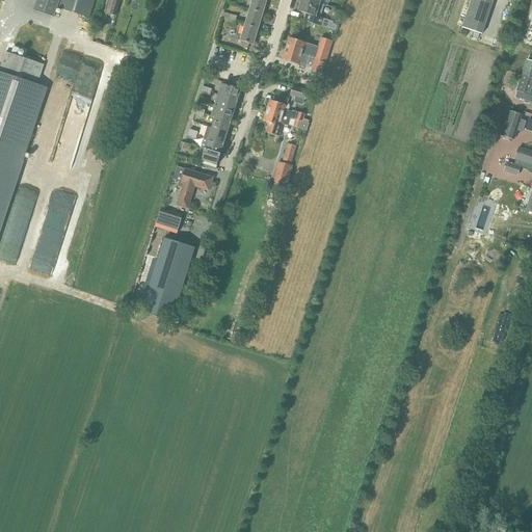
[(55,17),(58,8),(89,19),(96,0),(37,0),(34,10),(55,17)]
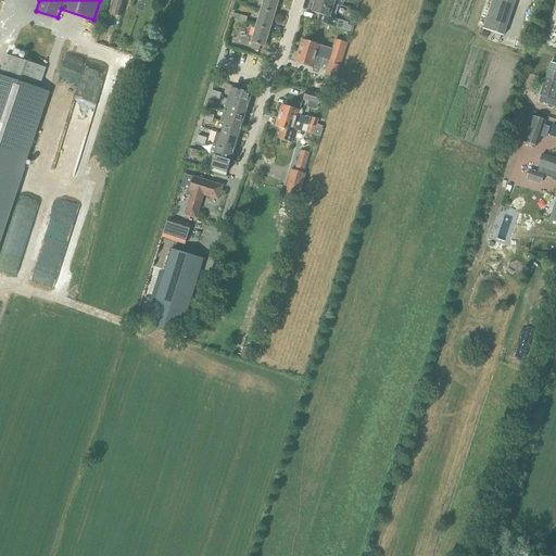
[(124,0),(113,0),(110,13),(121,16),(126,0),(124,0)]
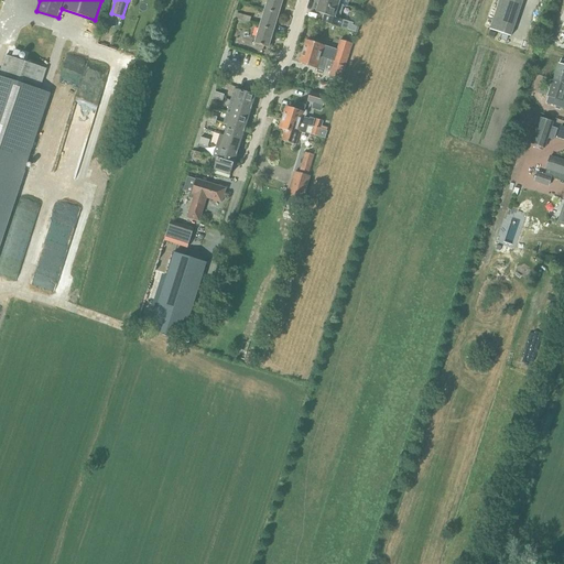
[(267,0),(264,10),(279,14),(283,0),(267,0)]
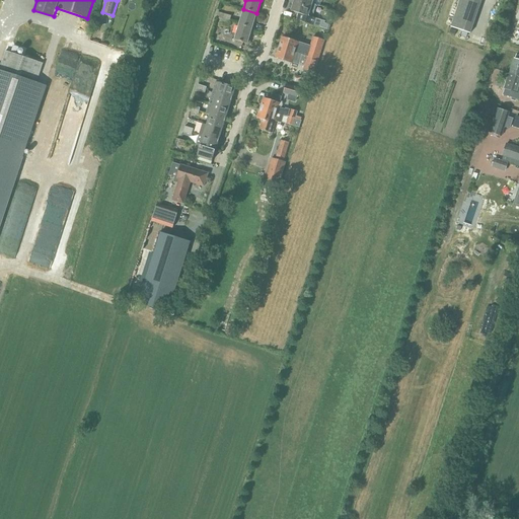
[(299,13),(297,20),(327,29),(329,25),(325,23),(325,21),(322,20),(312,17),(316,5),(313,4),(300,0),(294,0),(291,11),(299,13)]
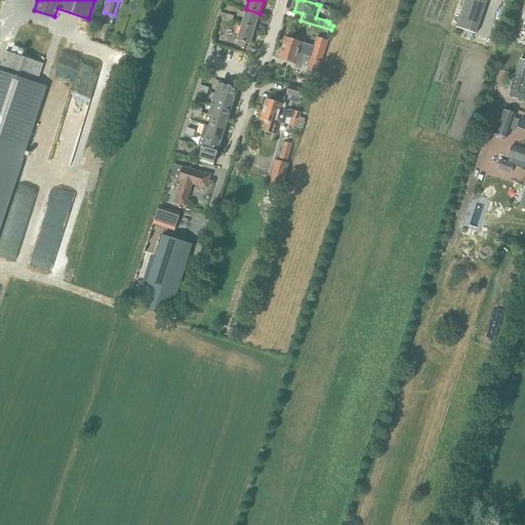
[(465,0),(456,28),(476,34),(487,0),(465,0)]
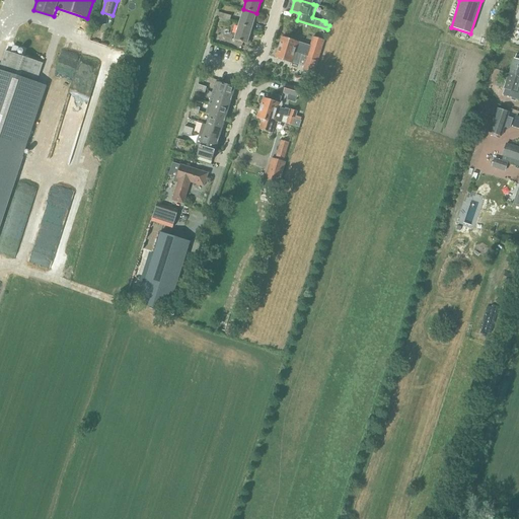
[(239,24),(252,28),(256,13),(243,9),(239,24)]
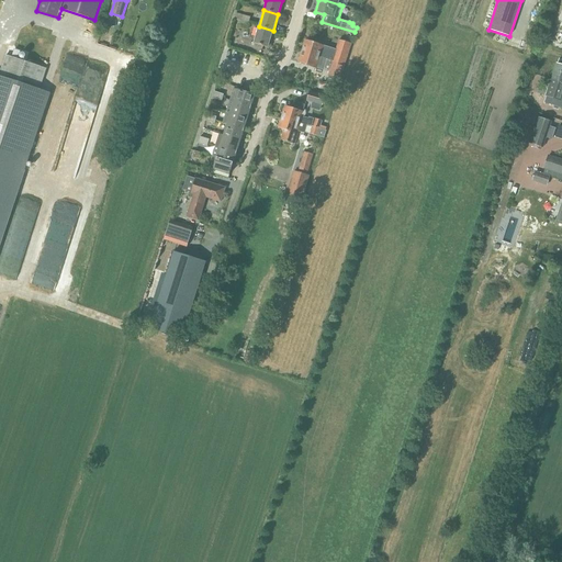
[(235,20),(242,22),(242,21),(249,23),(250,18),(244,15),(243,15),(237,13),(235,20)]
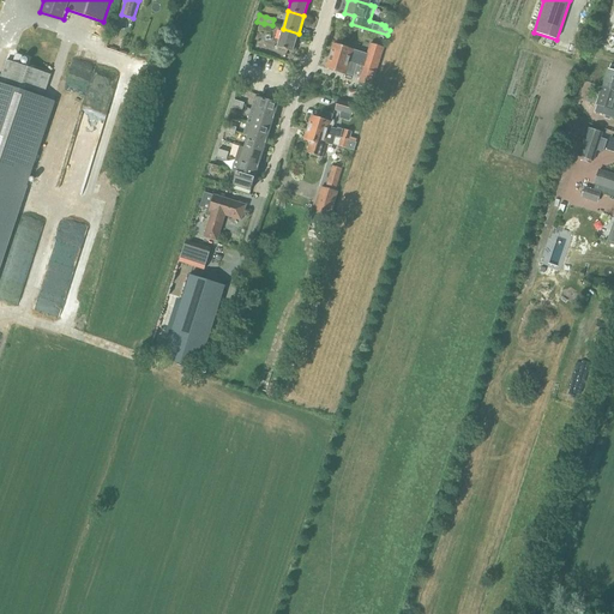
[(277,47),(293,52),(299,34),(283,29),(277,47)]
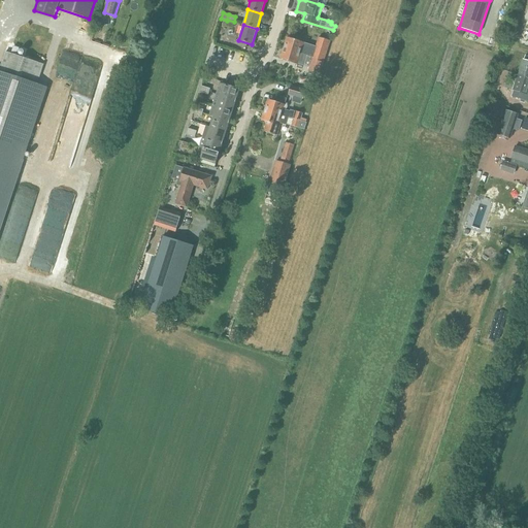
[(319,37),(316,47),(288,38),(285,48),(324,61),(325,61),(331,41),(319,37)]
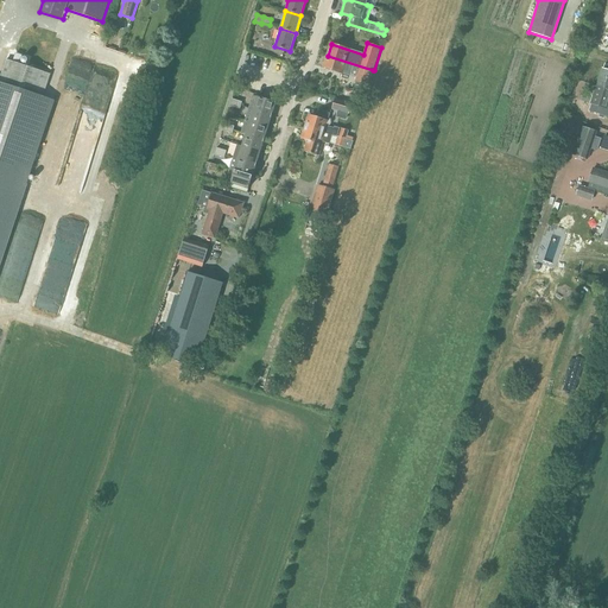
[(368,86),(373,70),(328,56),(324,68),(352,76),(352,75),(358,76),(356,81),(368,86)]
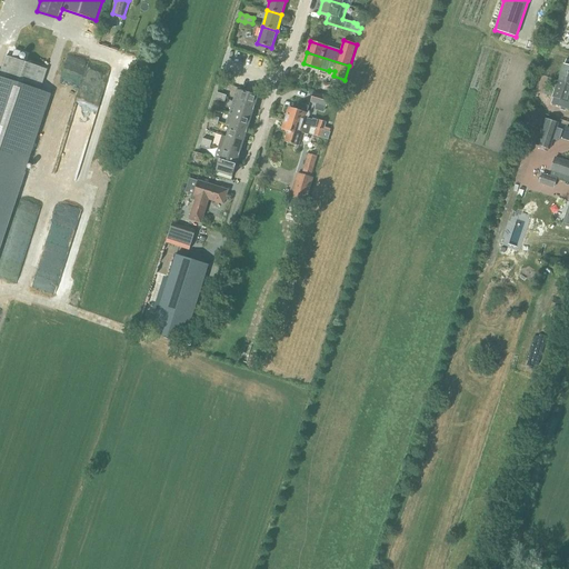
[(0,240),(12,203),(23,171),(49,95),(40,91),(47,70),(6,57),(0,73),(0,240)]
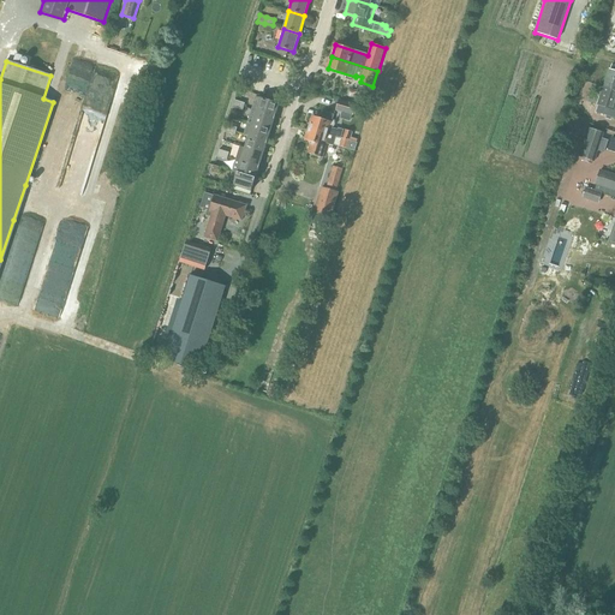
[(610,70),(609,70),(604,87),(614,90),(614,65),(613,65),(610,70)]
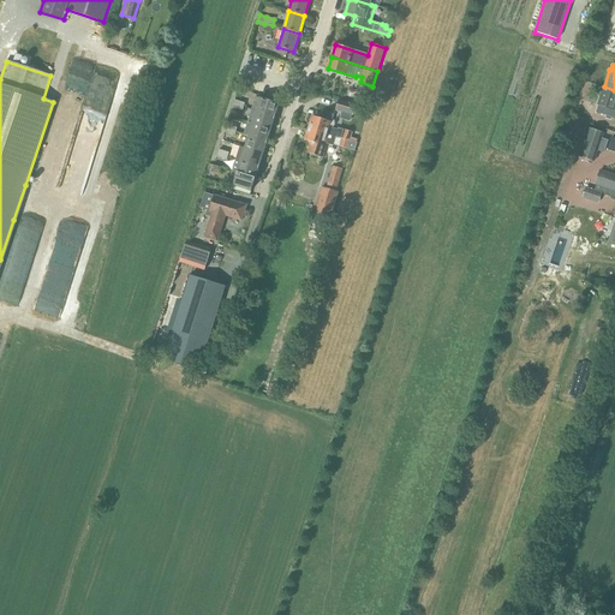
[(598,106),(599,106),(597,112),(611,117),(610,118),(614,119),(614,90),(604,87),(598,106)]
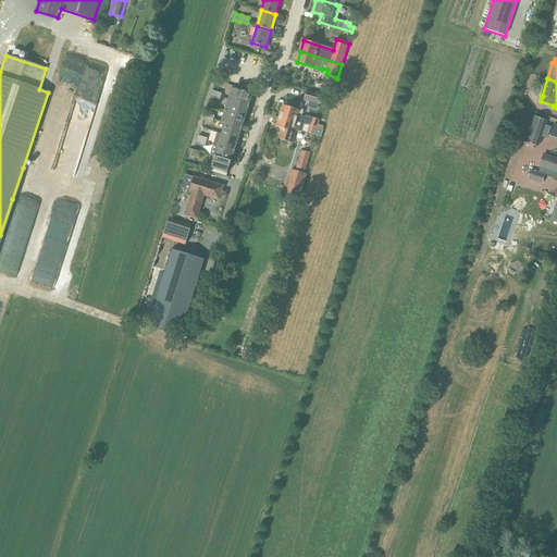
[(229,99),(249,106),(252,95),(232,88),(229,99)]
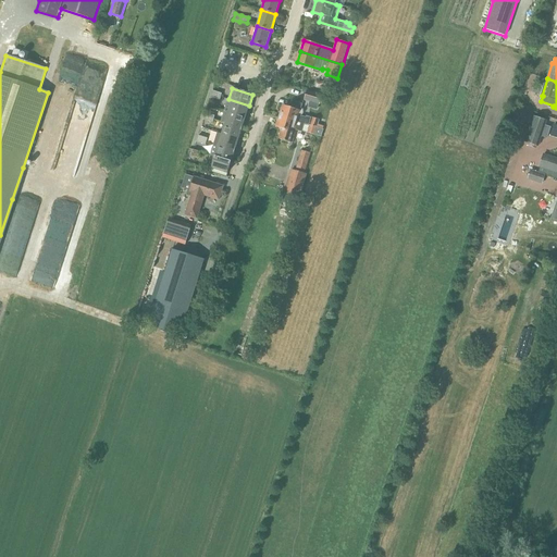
[(322,95),(308,90),(305,101),(319,106),(322,95)]
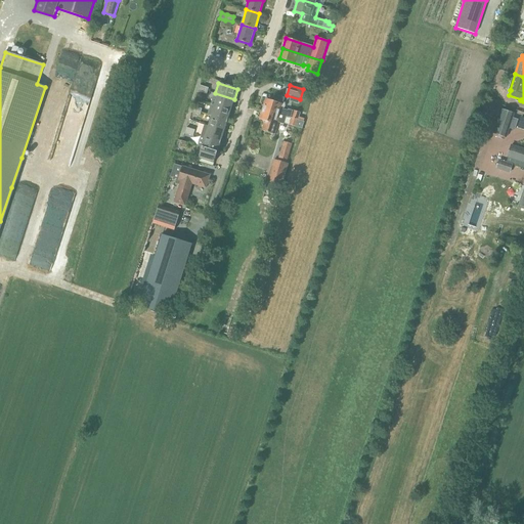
[(212,104),(231,111),(234,99),(215,93),(212,104)]
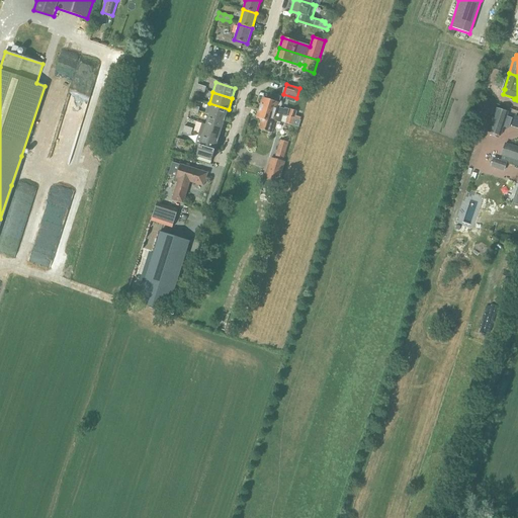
[(261,108),(283,115),(287,117),(289,109),(285,108),(284,109),(278,107),(281,97),(271,94),(270,100),(264,98),(261,108)]
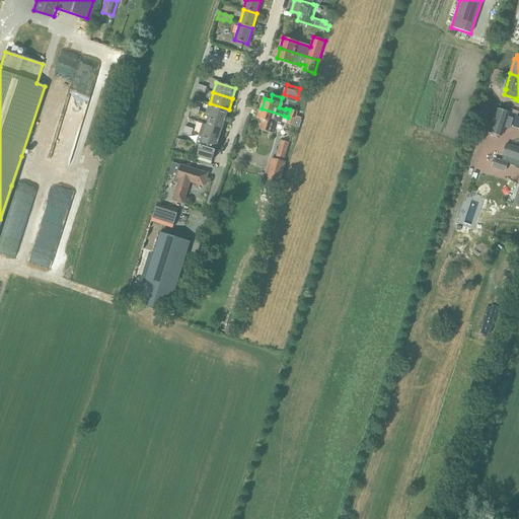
[(210,115),(225,120),(229,109),(210,103),(206,114),(210,115)]
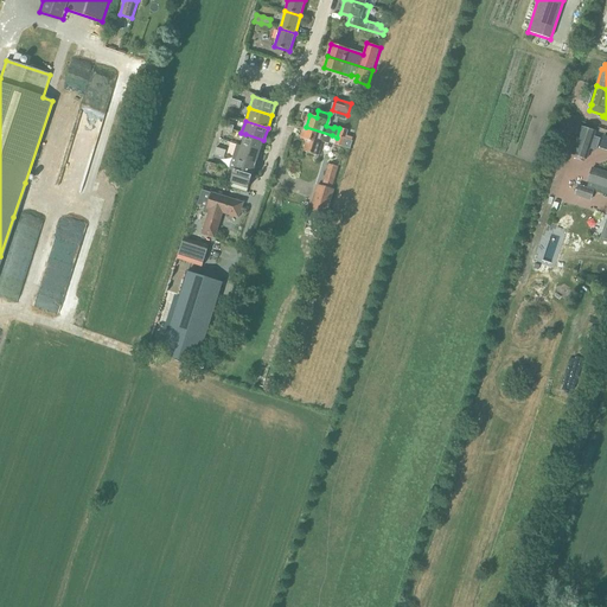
[(301,139),(306,140),(302,152),(319,157),(323,142),(330,145),(332,135),(306,127),(301,139)]
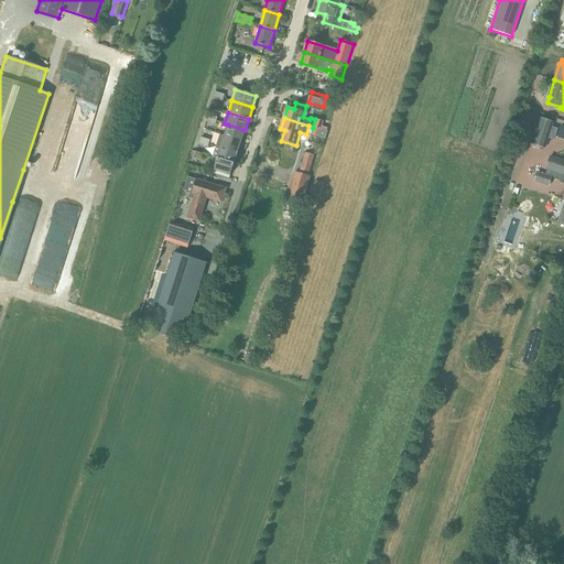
[(533,144),(531,150),(530,155),(542,160),(553,123),(541,119),(532,144),(533,144)]
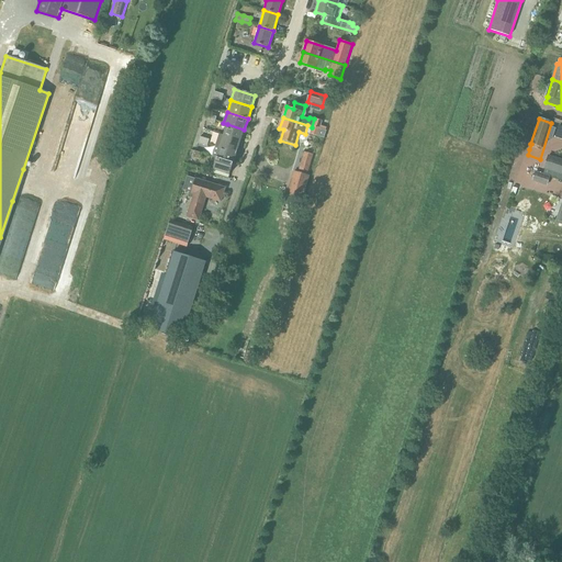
[(315,120),(313,126),(321,128),(323,122),(315,120)]
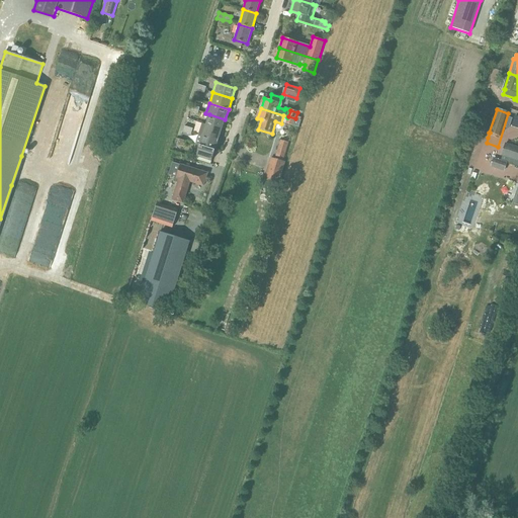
[(205,124),(222,130),(225,119),(209,114),(205,124)]
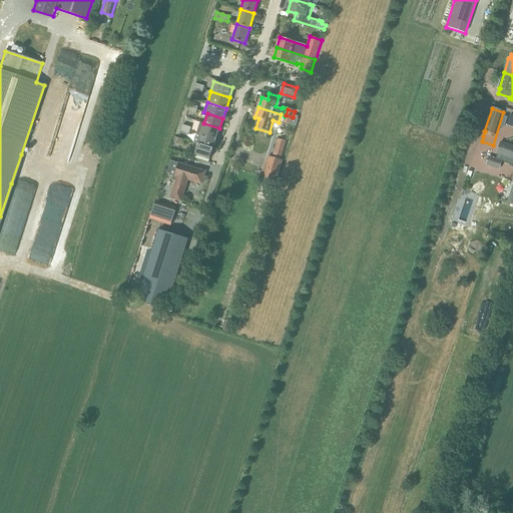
[(286,115),(284,122),(296,126),(299,119),(293,117),(286,115)]
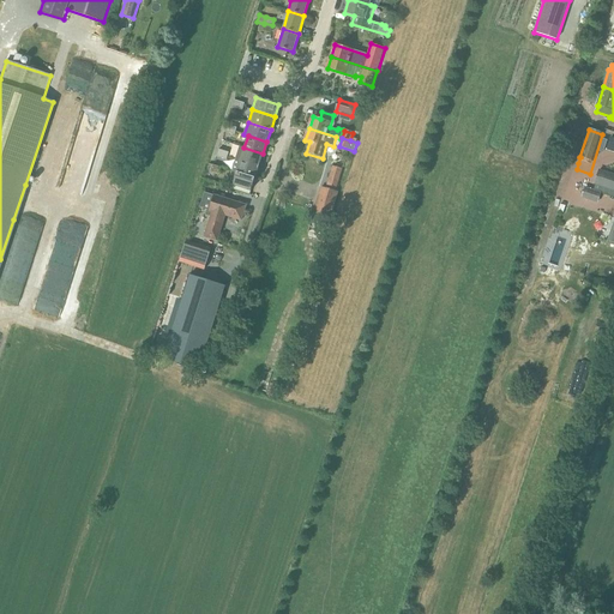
[(240,146),(235,158),(259,167),(263,154),(244,148),(240,146)]
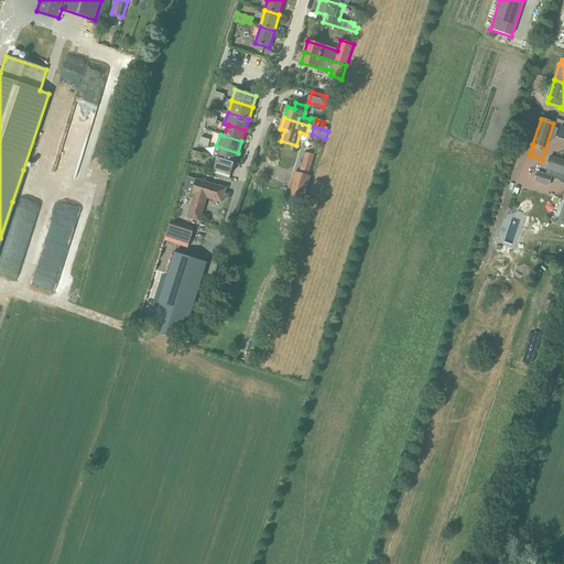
[(216,145),(213,158),(235,164),(238,153),(216,145)]
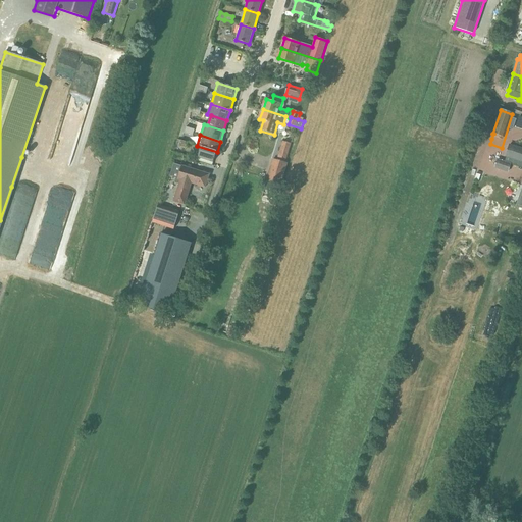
[(277,160),(273,159),(267,180),(281,186),(288,163),(285,162),(292,144),(282,142),(277,160)]
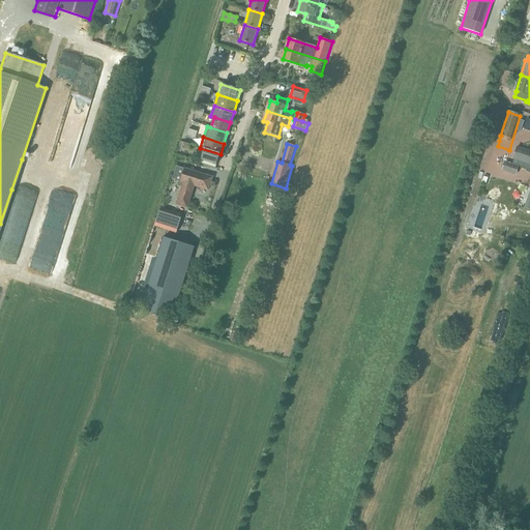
[(529,150),(518,147),(513,158),(529,164),(529,150)]
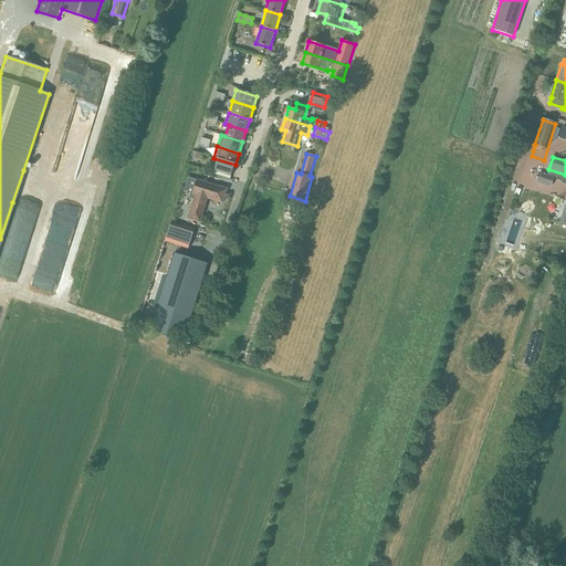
[(231,177),(236,165),(213,158),(210,169),(231,177)]
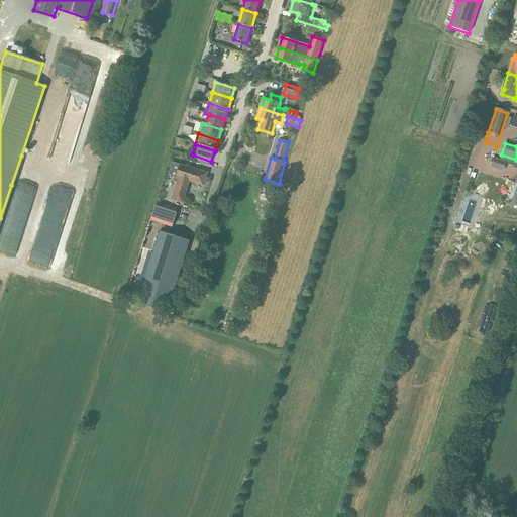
[(503,171),(506,163),(493,159),(491,167),(503,171)]
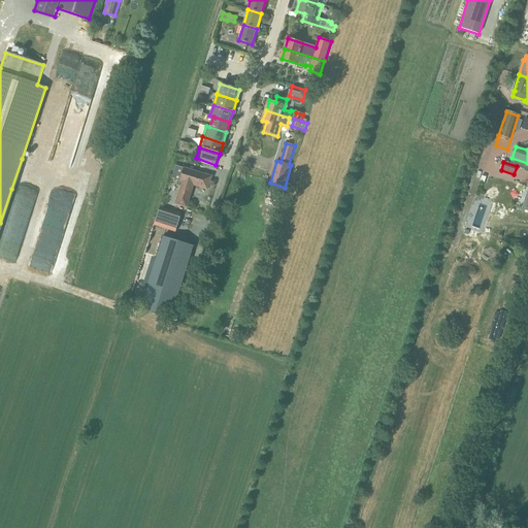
[(178,192),(175,204),(188,208),(191,196),(194,186),(207,190),(211,176),(193,171),(185,168),(180,182),(182,183),(180,186),(178,192)]
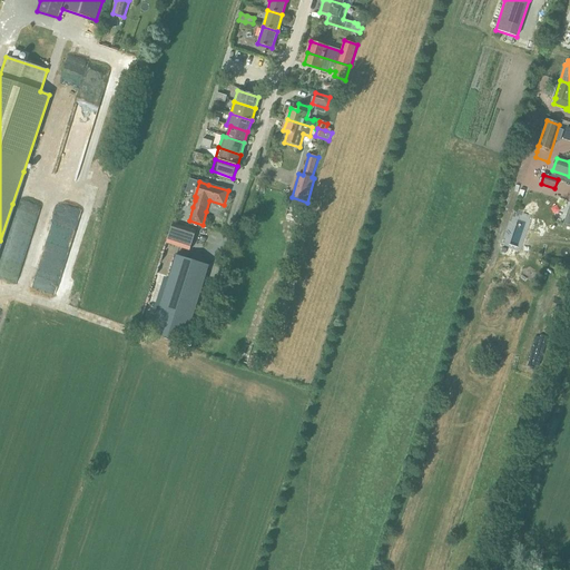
[(176,256),(151,333),(185,344),(209,266),(176,256)]
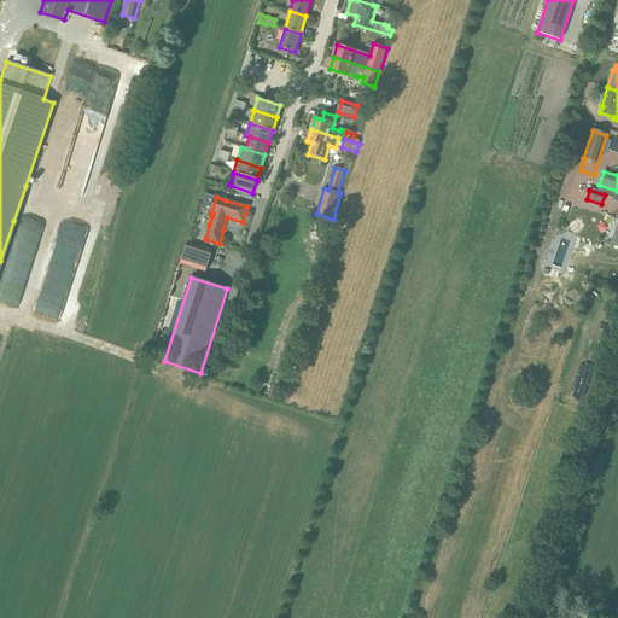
[(279,401),(283,389),(272,386),(269,398),(279,401)]
